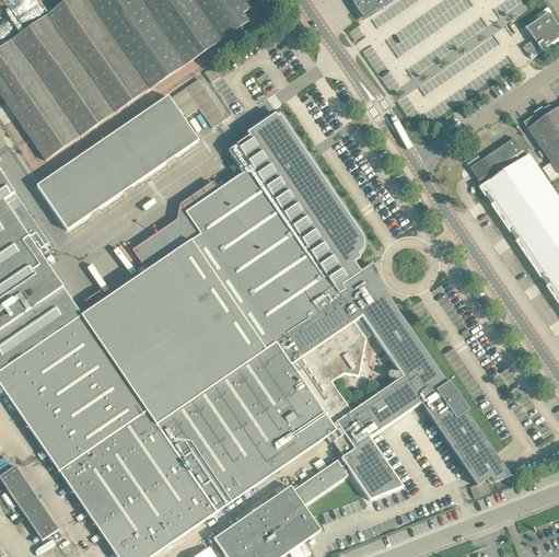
[(62,0),(0,42),(0,92),(45,159),(247,20),(242,11),(252,4),(248,0),(62,0)]
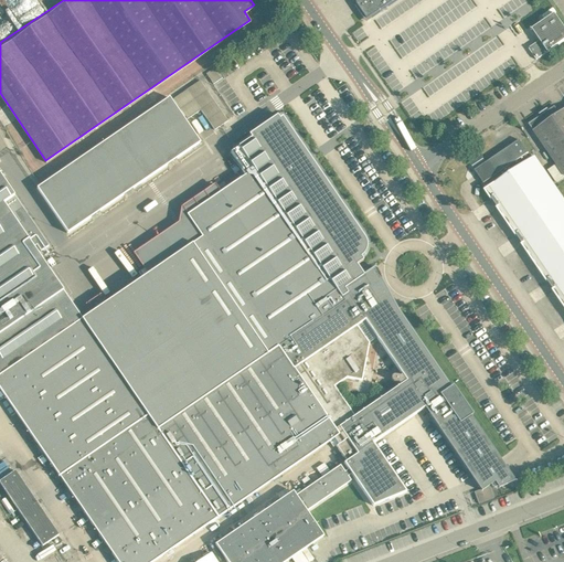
[(354,0),(365,16),(366,16),(390,0),(354,0)]
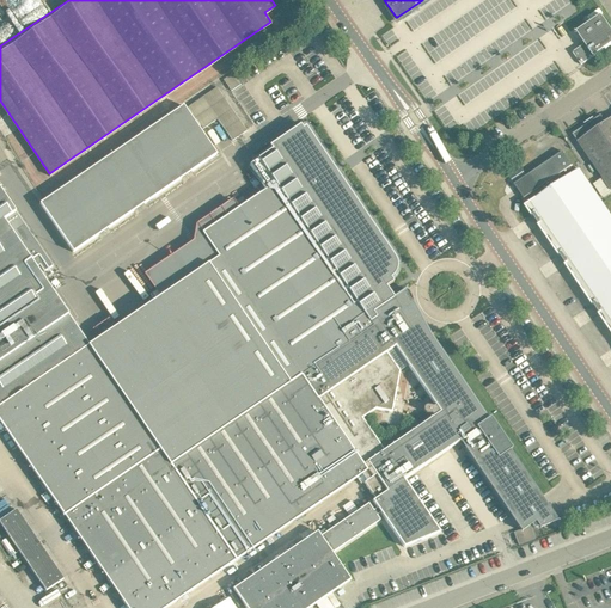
[(575,29),(584,41),(572,49),(580,62),(584,59),(610,40),(610,28),(600,12),(575,29)]
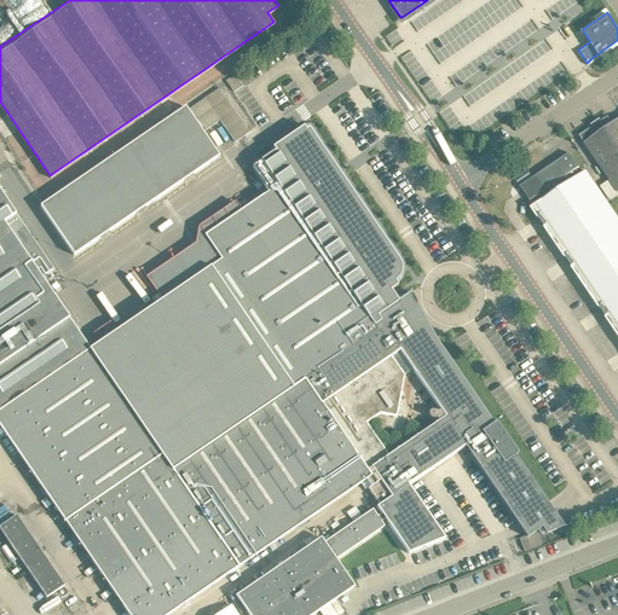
[(203,96),(235,139),(240,135),(249,129),(248,128),(218,86),(203,96)]
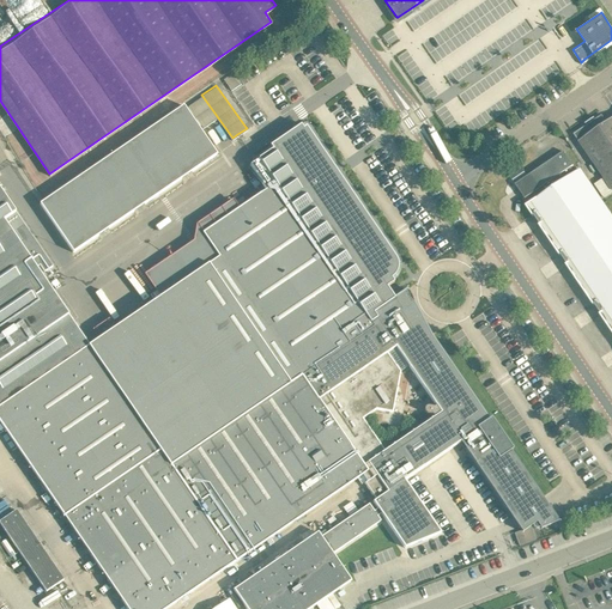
[(38,201),(55,225),(72,250),(216,152),(182,103),(46,196),(38,201)]
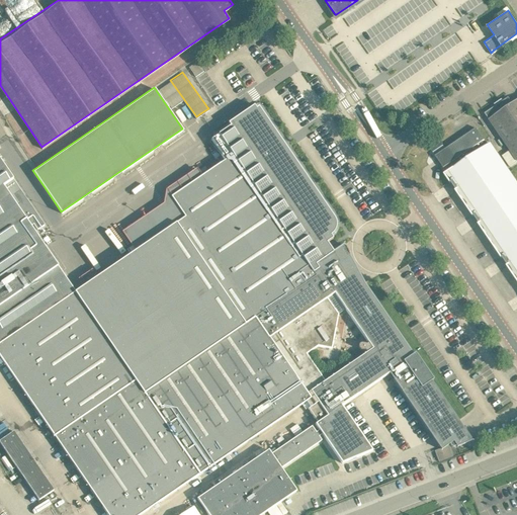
[(484,111),(516,159),(516,158),(516,96),(512,101),(508,94),(484,111)]
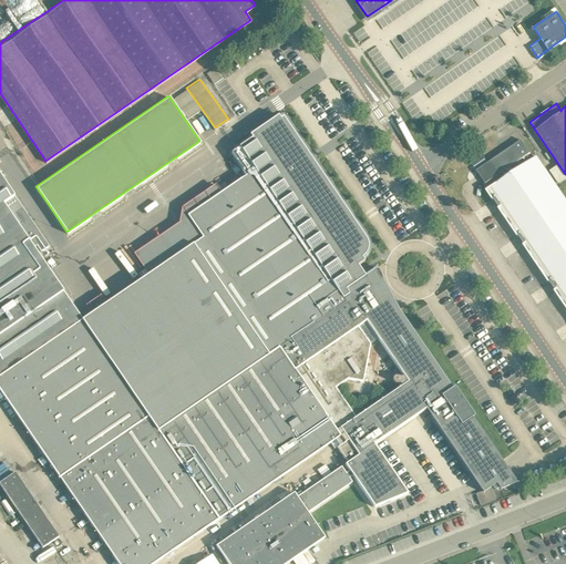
[(35,242),(40,248),(48,244),(21,205),(0,173),(0,389),(119,563),(147,563),(333,438),(338,443),(336,444),(347,460),(343,462),(348,469),(345,471),(340,464),(296,494),(294,491),(216,544),(229,563),(284,563),(309,547),(325,536),(314,522),(306,511),(350,480),(347,475),(351,472),(354,478),(373,505),(407,491),(373,442),(425,406),(482,489),(482,490),(492,482),(492,484),(493,485),(494,486),(495,486),(496,486),(497,485),(497,484),(498,486),(516,480),(502,457),(454,387),(453,388),(398,308),(376,265),(370,268),(363,273),(362,270),(363,269),(363,268),(363,267),(362,266),(361,265),(360,265),(359,266),(357,263),(363,258),(361,255),(363,253),(364,252),(366,249),(367,247),(367,245),(367,244),(367,242),(367,239),(366,238),(366,236),(283,114),(279,116),(277,113),(249,133),(251,136),(235,147),(230,151),(246,173),(186,214),(189,218),(140,253),(152,269),(82,317),(32,245),(35,242)]
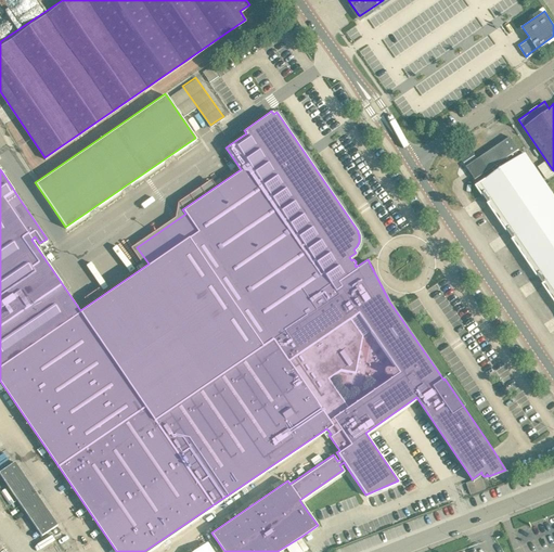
[(514,235),(511,238),(536,274),(539,272),(544,281),(542,282),(553,300),(553,194),(524,151),(519,154),(516,149),(518,148),(510,135),(465,165),(474,177),(476,176),(479,181),(475,184),(481,193),(484,192),(489,200),(487,202),(505,229),(509,228),(514,235)]
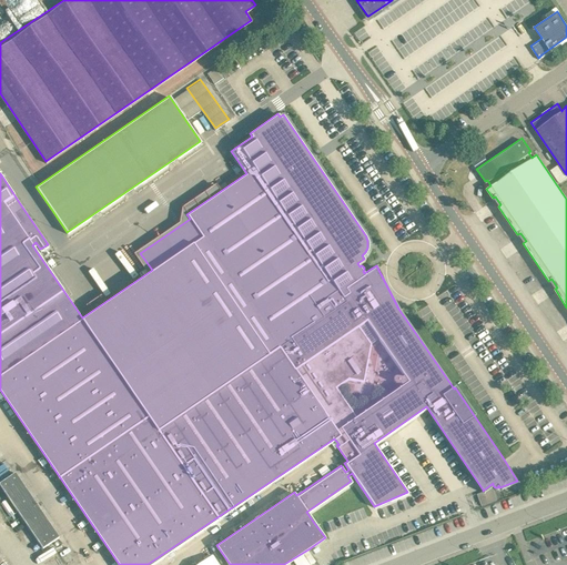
[(483,153),(472,161),(476,168),(487,160),(483,153)]
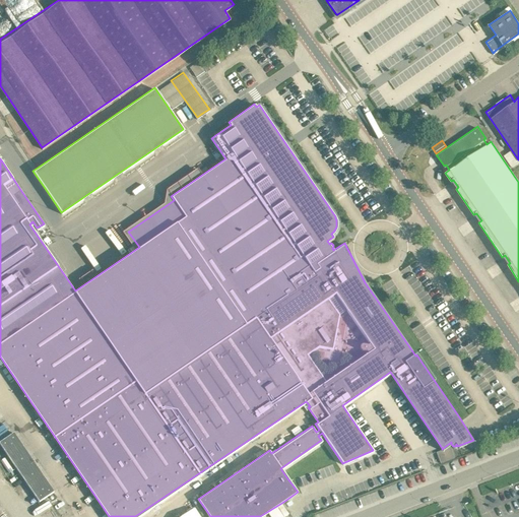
[(0,444),(40,502),(56,491),(14,432),(0,441),(0,444)]
